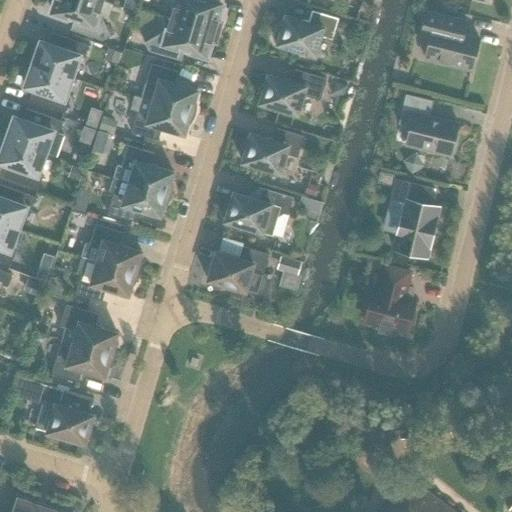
[(99,13),(103,1),(99,0),(55,0),(52,12),(53,12),(53,11),(75,18),(71,30),(103,41),(111,36),(99,13)]
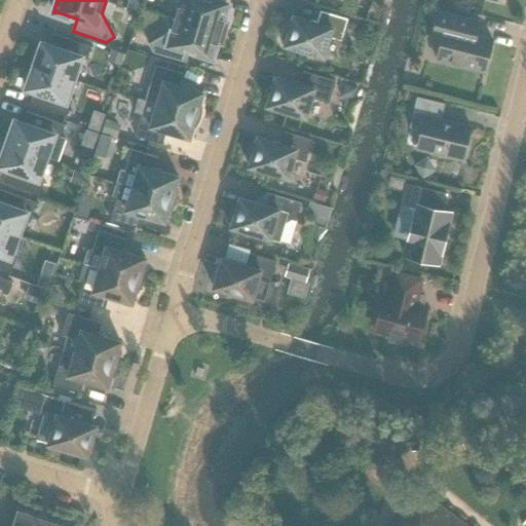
[(175,0),(179,7),(176,20),(224,34),(228,23),(223,22),(228,6),(227,6),(226,7),(204,1),(203,0),(175,0)]
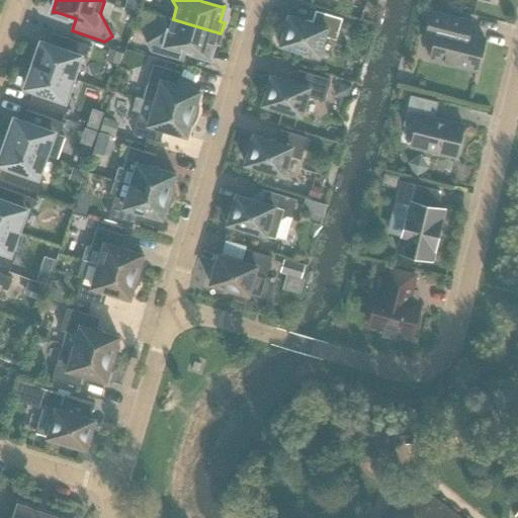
[(312,23),(289,16),(286,25),(283,28),(281,31),(279,34),(278,38),(282,39),(280,46),(319,57),(325,36),(336,40),(342,18),(316,10),(312,23)]
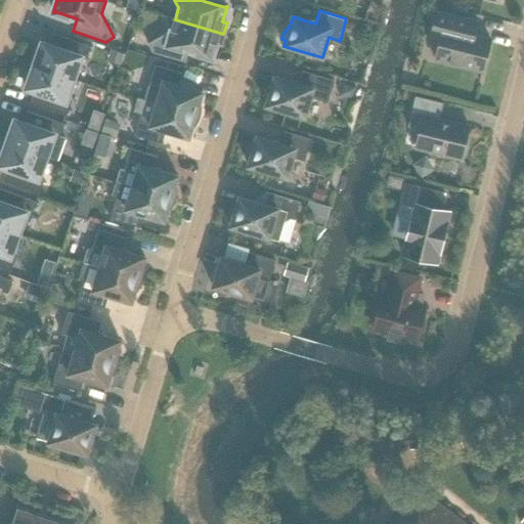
[(469,31),(471,20),(477,23),(477,20),(437,11),(431,37),(440,39),(435,60),(481,72),(479,82),(480,82),(490,39),(474,35),(472,32),(469,31)]
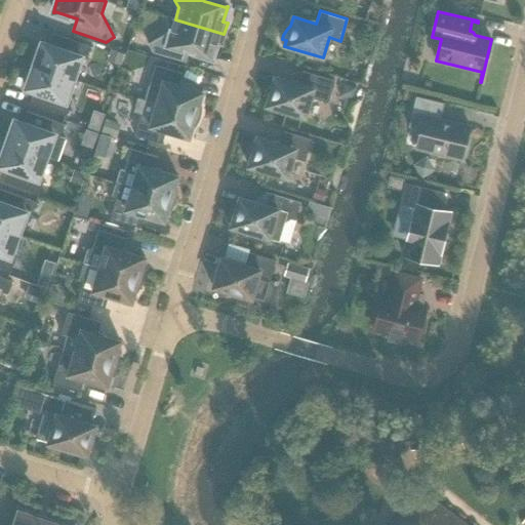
[(224,34),(175,19),(171,31),(148,44),(153,52),(186,63),(189,49),(211,56),(211,57),(212,57),(216,43),(220,44),(224,34)]
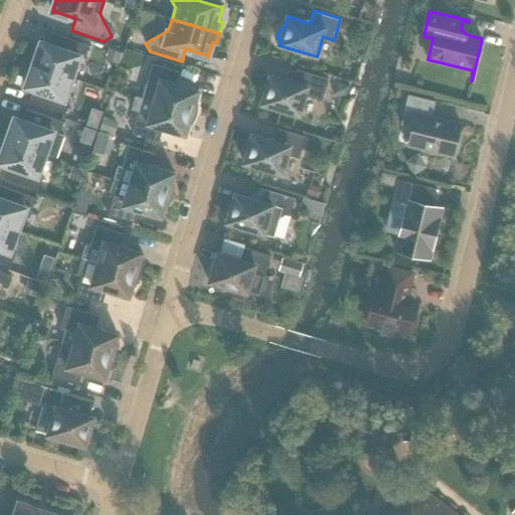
[(31,56),(29,63),(71,78),(79,56),(84,58),(90,46),(53,33),(49,44),(41,42),(36,58),(31,56)]
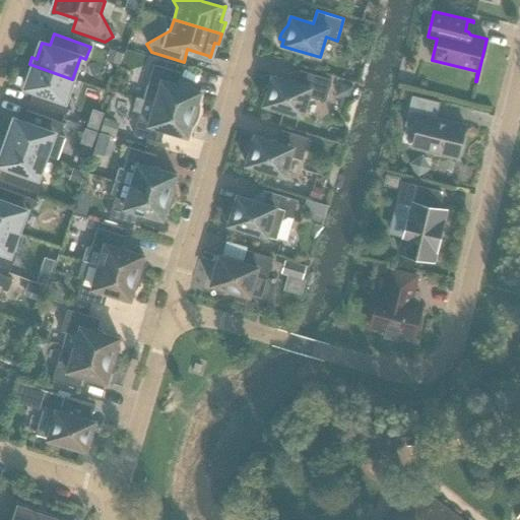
[(107,60),(120,64),(124,54),(111,49),(107,60)]
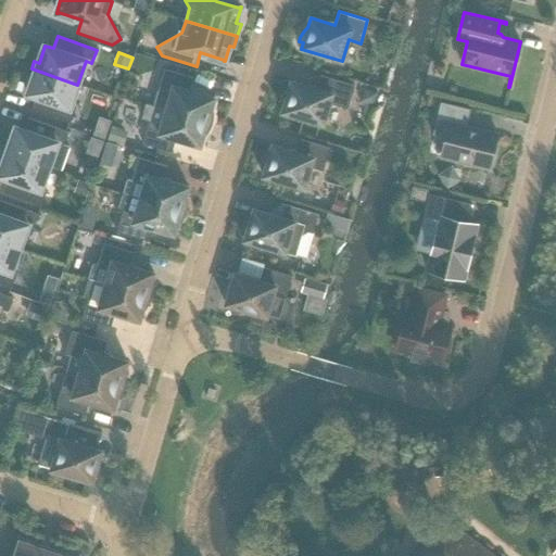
[(77,85),(32,68),(29,76),(34,77),(27,95),(36,98),(32,110),(71,124),(75,110),(70,108),(77,85)]
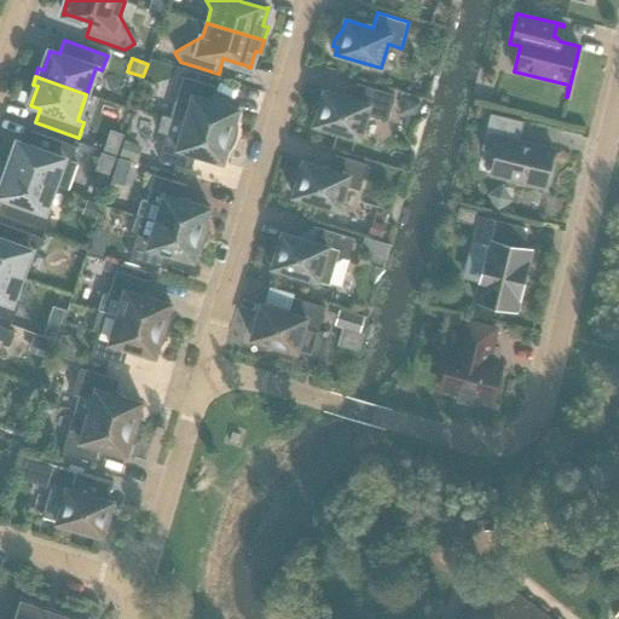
[(183,77),(175,103),(171,119),(185,123),(235,138),(236,134),(236,129),(236,126),(235,121),(238,110),(212,102),(215,87),(183,77)]
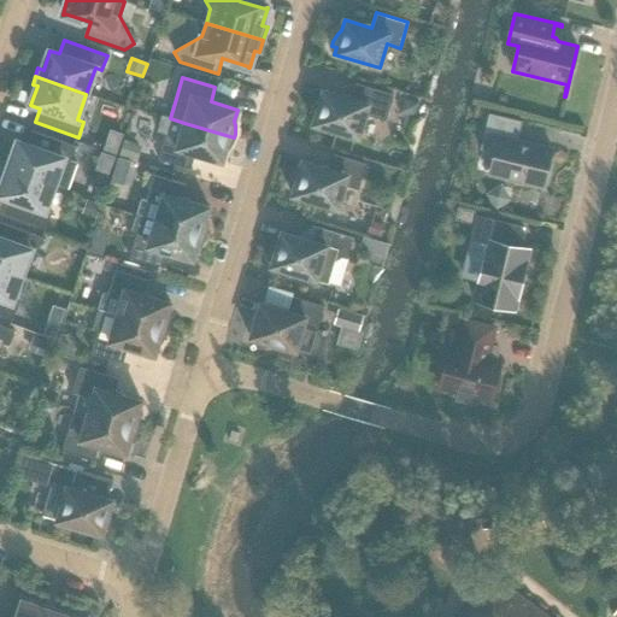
[(351,99),(323,90),(319,101),(317,105),(313,109),(312,112),(311,116),(315,118),(313,125),(358,139),(365,115),(386,121),(394,95),(387,93),(354,83),(351,99)]
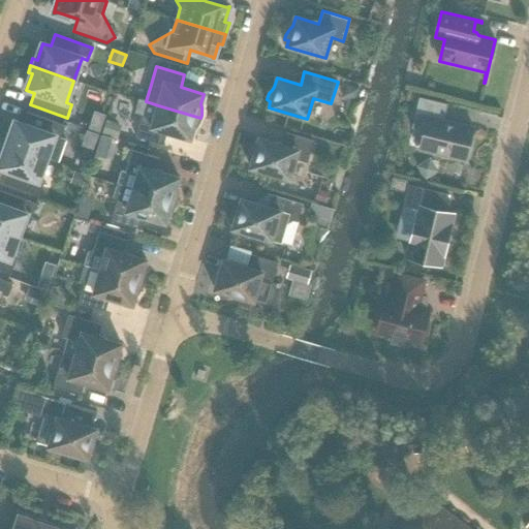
[(343,97),(356,100),(360,88),(347,84),(343,97)]
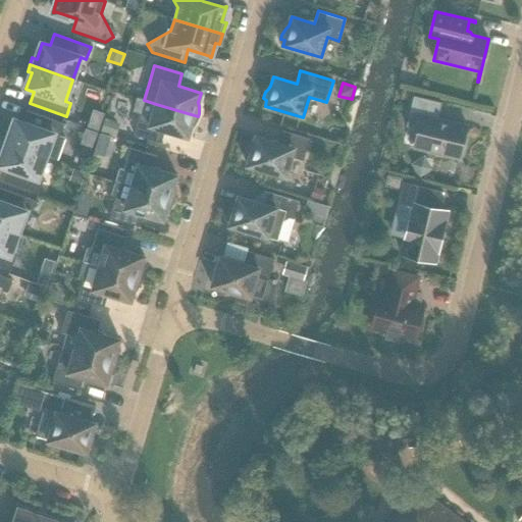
[(413,97),(406,126),(418,129),(414,147),(460,158),(467,126),(437,119),(441,103),(413,97)]
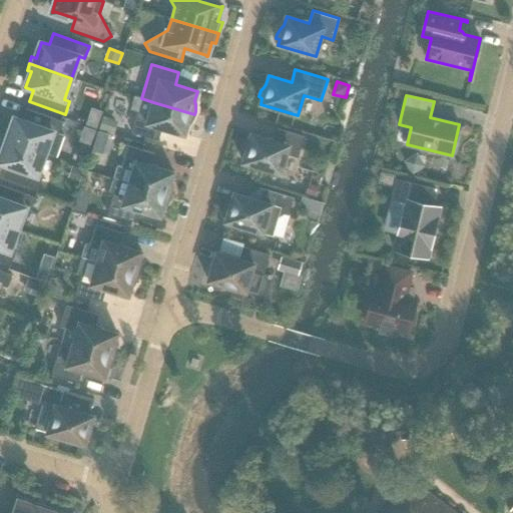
[(194,114),(153,102),(149,114),(137,111),(131,132),(158,140),(162,128),(184,135),(187,125),(189,123),(192,120),(193,116),(194,114)]
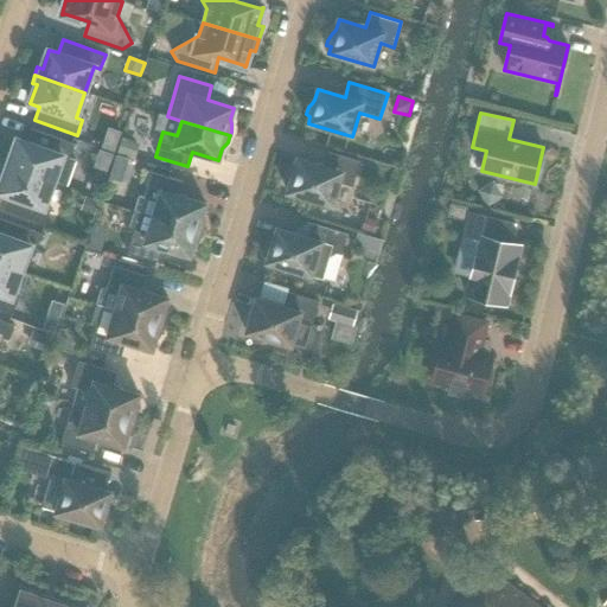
[(6,157),(2,165),(52,183),(66,187),(76,161),(69,159),(74,145),(31,129),(26,142),(18,139),(11,158),(6,157)]
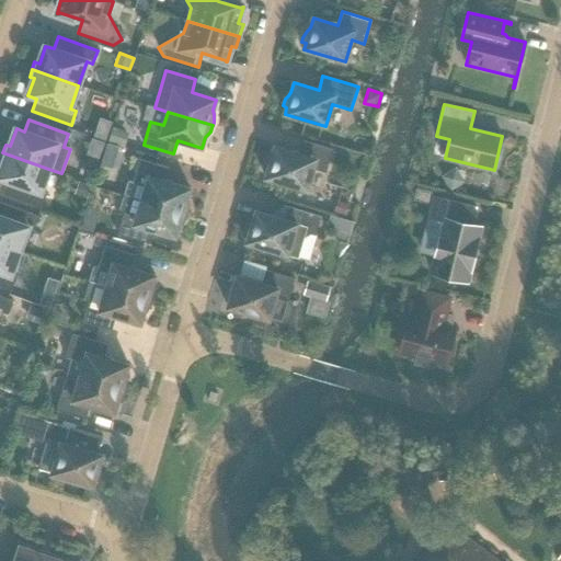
[(109,142),(125,147),(129,133),(113,128),(109,142)]
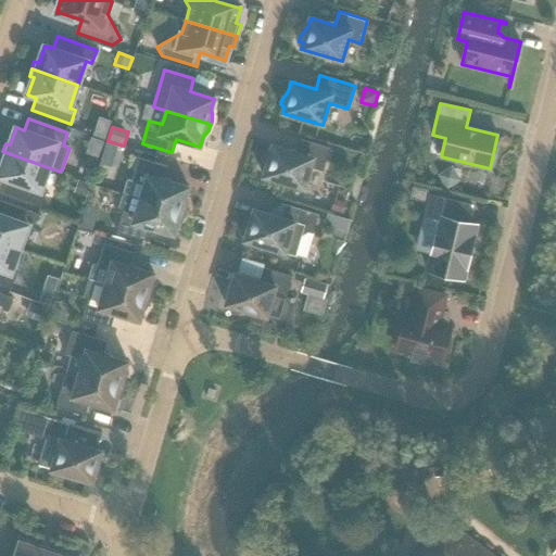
[(297,152),(273,146),(269,155),(266,159),(264,162),(262,165),(261,168),(265,171),(263,177),(304,189),(311,167),(323,172),(330,148),(301,139),(297,152)]
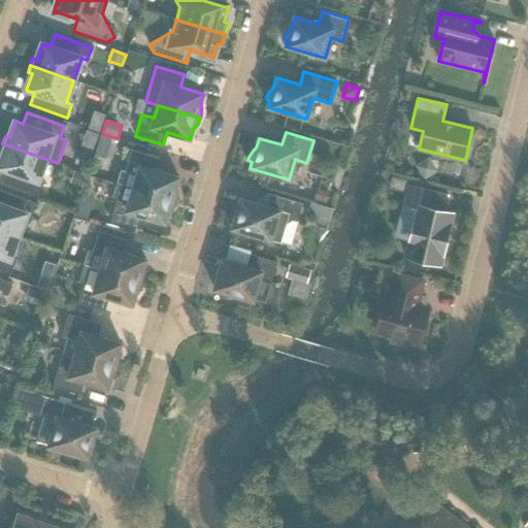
[(98,145),(109,149),(112,138),(101,135),(98,145)]
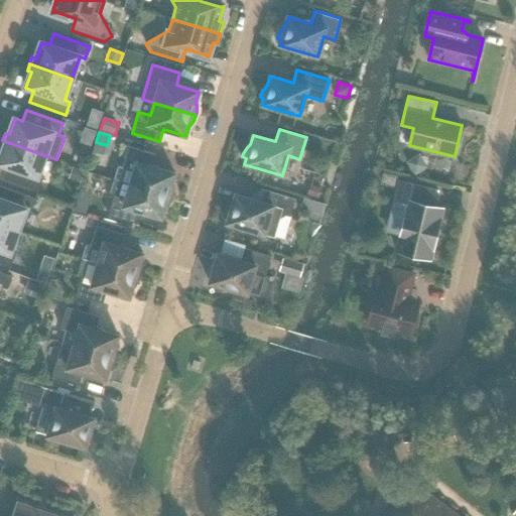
[(44,155),(2,140),(0,146),(4,148),(0,159),(0,164),(6,166),(2,178),(38,190),(43,178),(37,176),(44,155)]
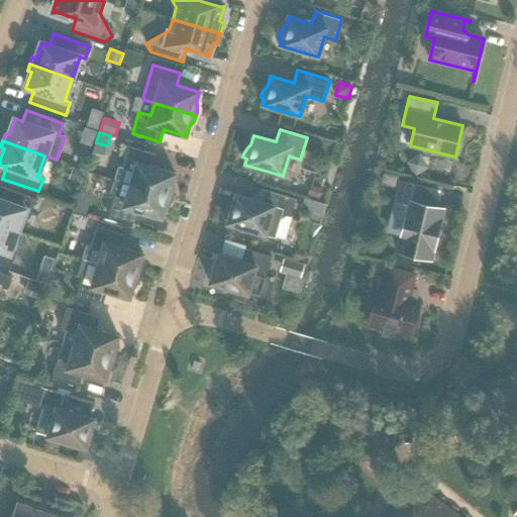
[(118,167),(114,181),(172,197),(173,195),(173,191),(173,187),(172,183),(175,174),(151,167),(156,154),(128,146),(122,168),(118,167)]
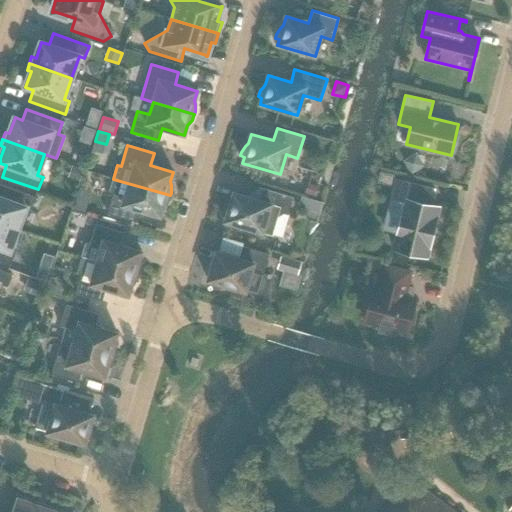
[(411,174),(424,166),(416,153),(403,161),(411,174)]
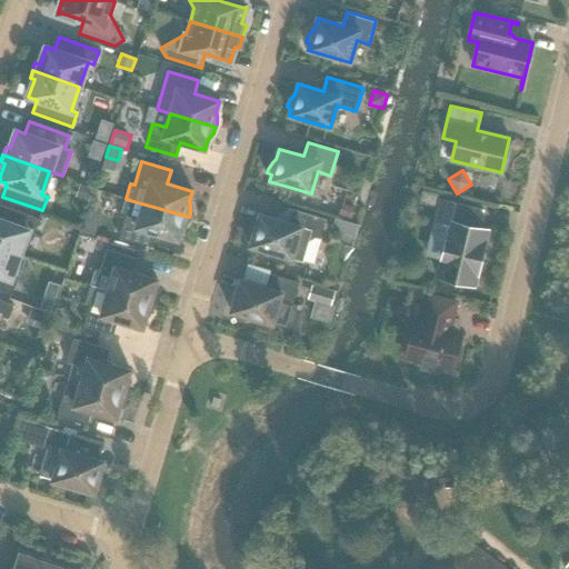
[(76,198),(88,201),(92,188),(80,183),(76,198)]
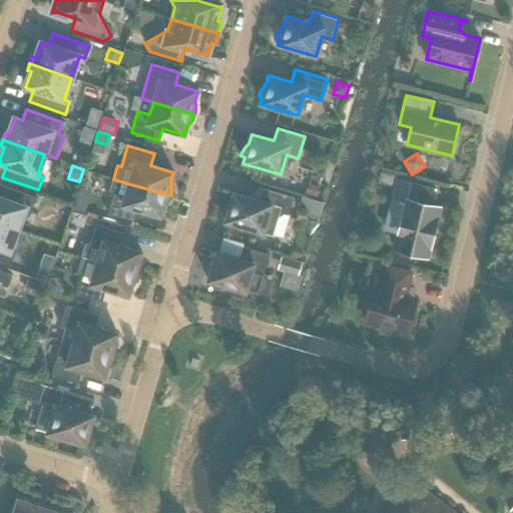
[(393,186),(395,175),(380,172),(378,183),(393,186)]
